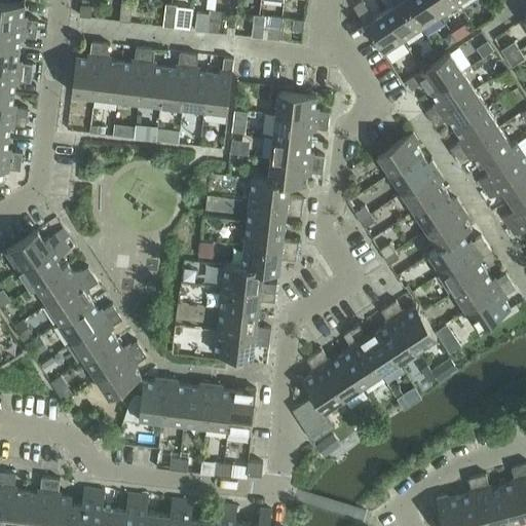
[(0,0),(0,24),(37,29),(38,20),(26,19),(24,14),(25,3),(0,0)]
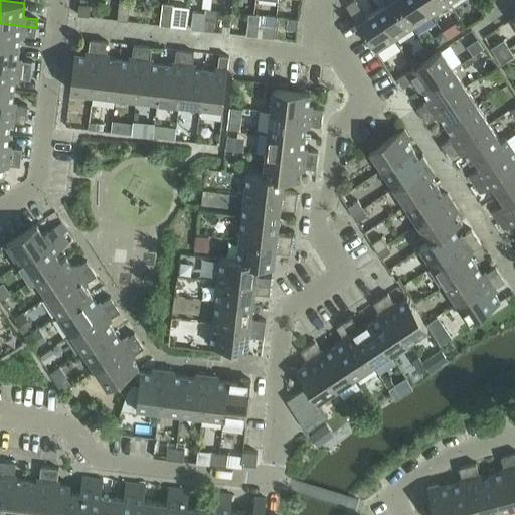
[(119,0),(119,9),(129,10),(130,0),(119,0)]
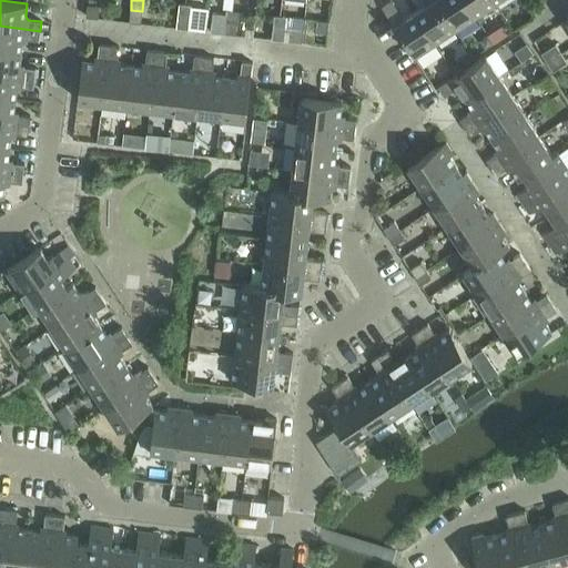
[(382,7),(392,21),(394,26),(415,58),(436,43),(415,11),(404,19),(392,0),(382,7)]
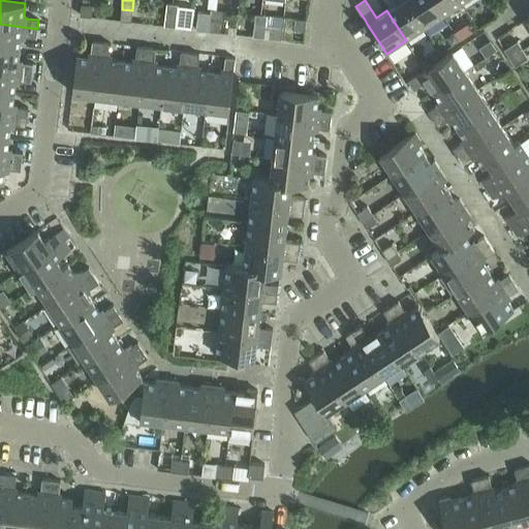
[(406,0),(402,0),(386,10),(406,40),(425,28),(406,0)]
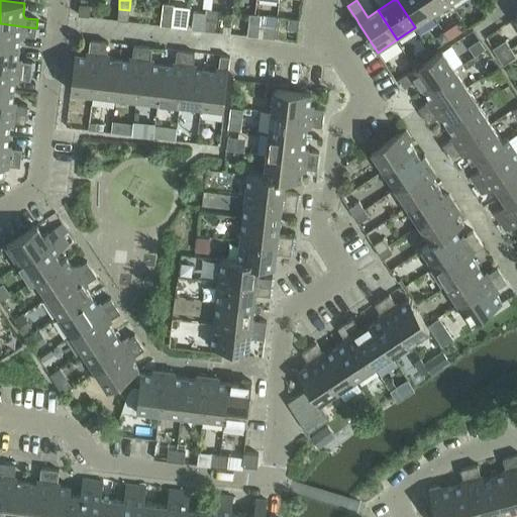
[(422,0),(397,0),(415,27),(433,16),(422,0)]
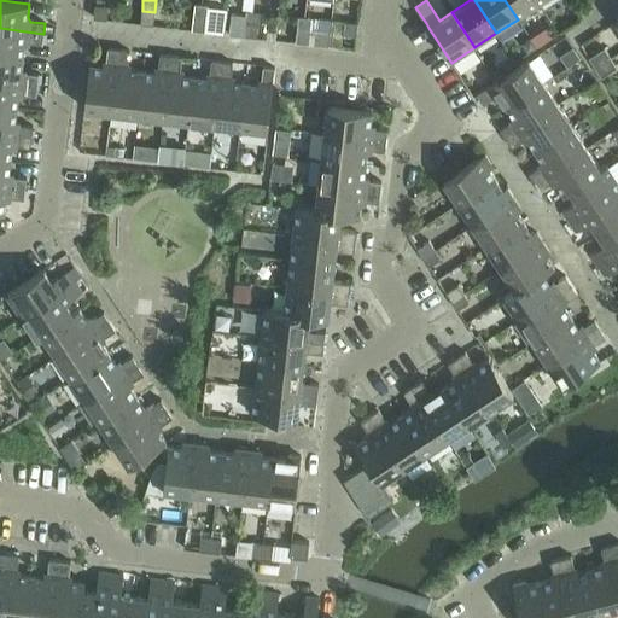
[(536,0),(505,0),(518,19),(540,5),(536,0)]
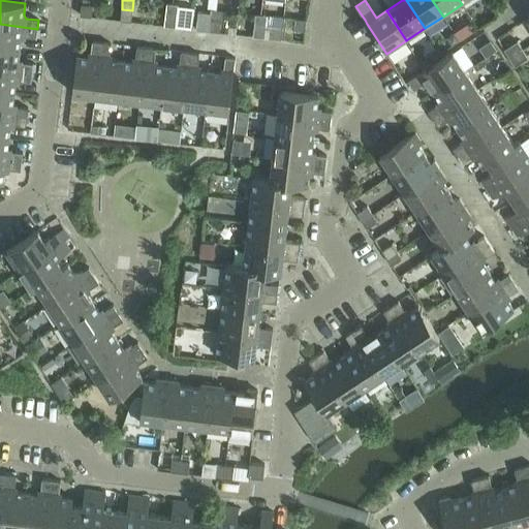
[(167,3),(165,14),(177,16),(179,5),(167,3)]
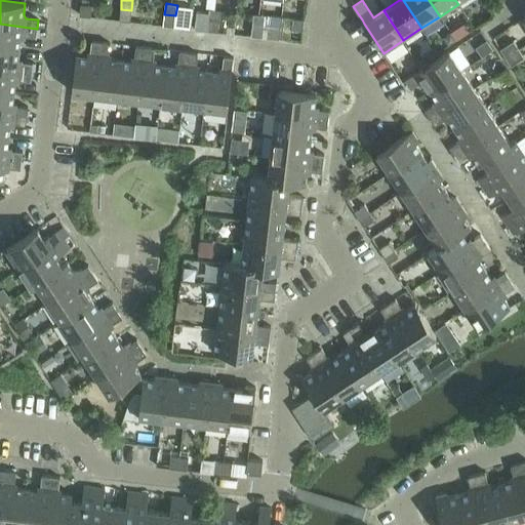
[(81,4),(80,15),(91,16),(92,6),(81,4)]
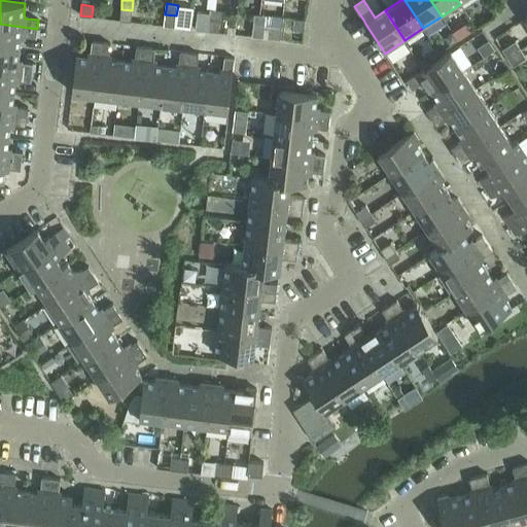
[(211,8),(209,20),(220,21),(221,10),(211,8)]
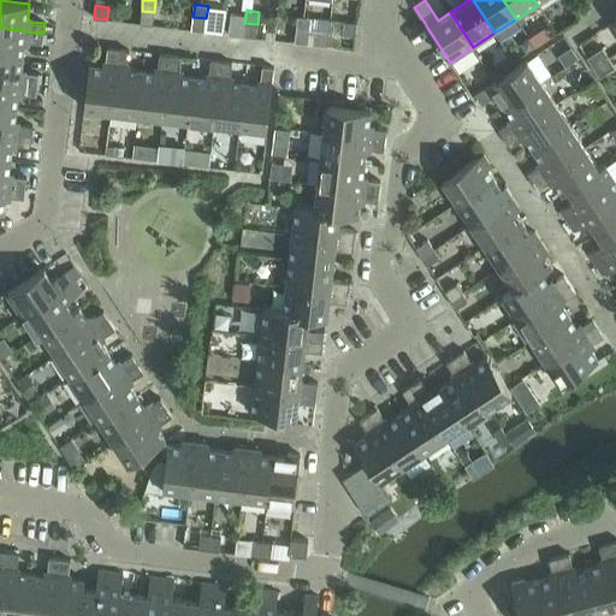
[(154,12),(142,11),(140,24),(153,25),(154,12)]
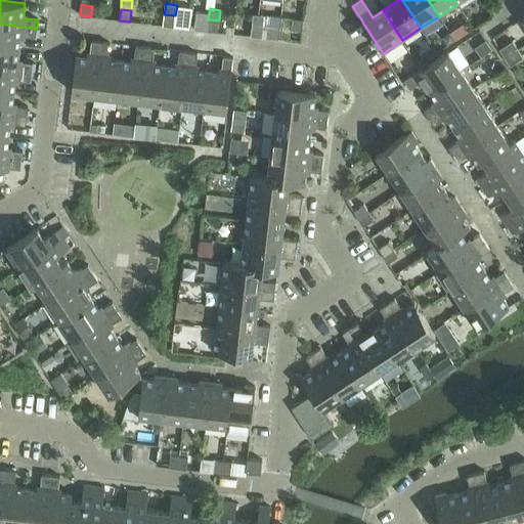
[(175,15),(164,14),(163,26),(174,27),(175,15)]
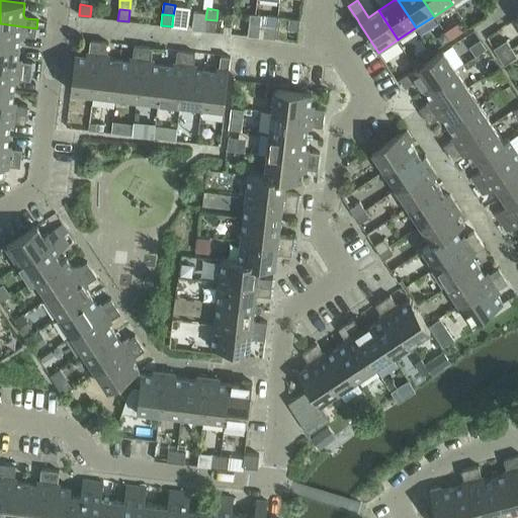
[(250,14),(249,24),(260,26),(261,15),(250,14)]
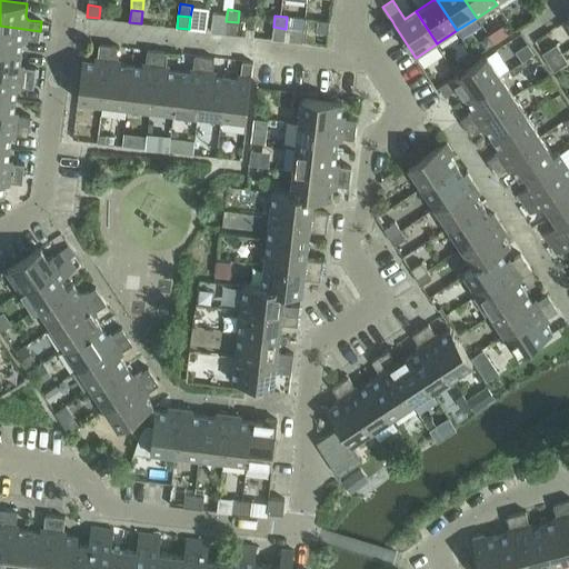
[(318,20),(316,32),(328,33),(330,21),(318,20)]
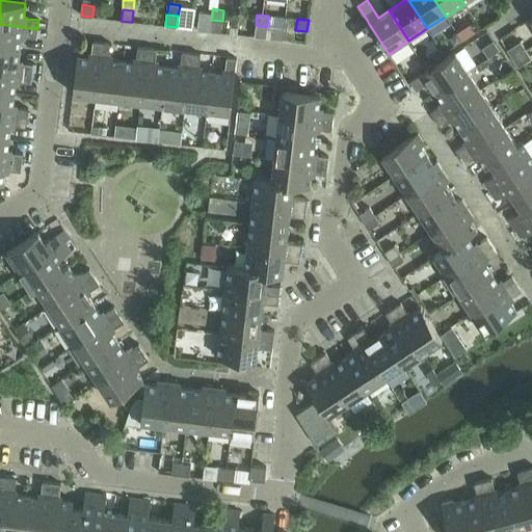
[(222,21),(211,20),(210,31),(221,32),(222,21)]
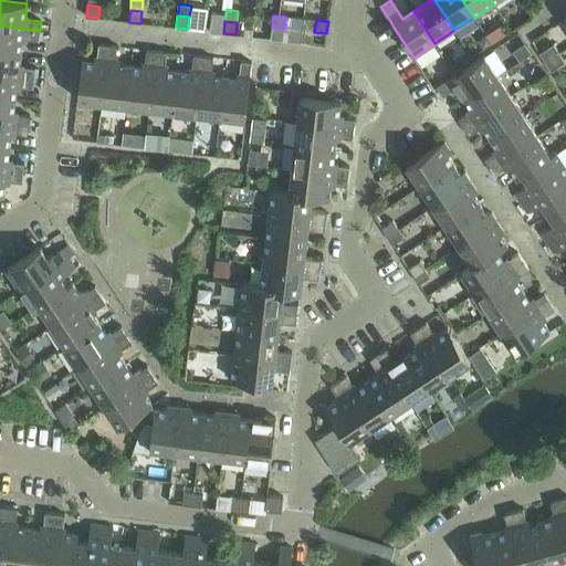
[(0,25),(0,50),(21,52),(22,41),(25,39),(39,40),(40,31),(0,25)]
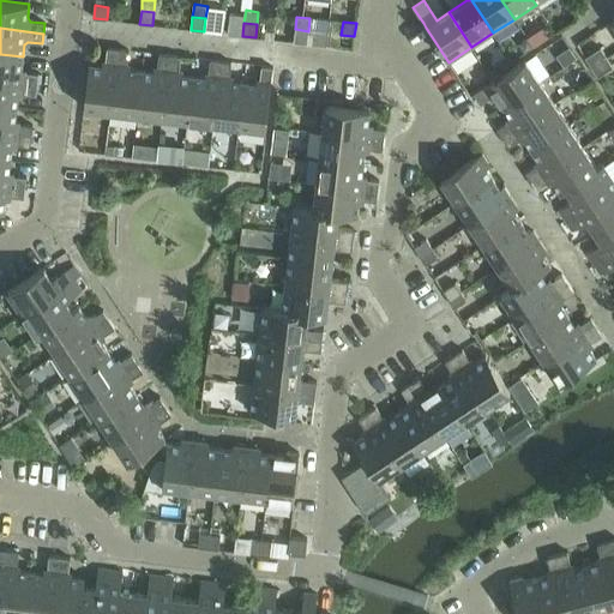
[(308,31),(295,29),(294,42),(307,43),(308,31)]
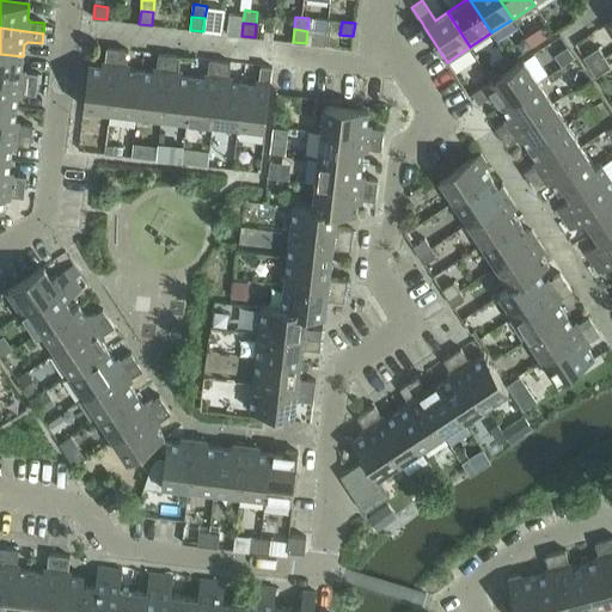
[(525,37),(516,43),(522,53),(531,47),(525,37)]
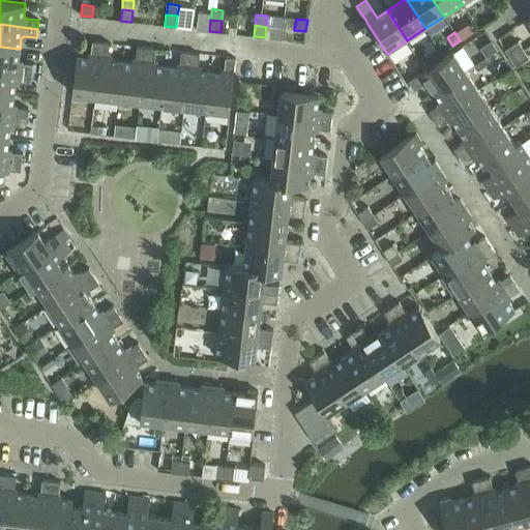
[(492,40),(480,48),(487,56),(498,50),(493,41),(492,40)]
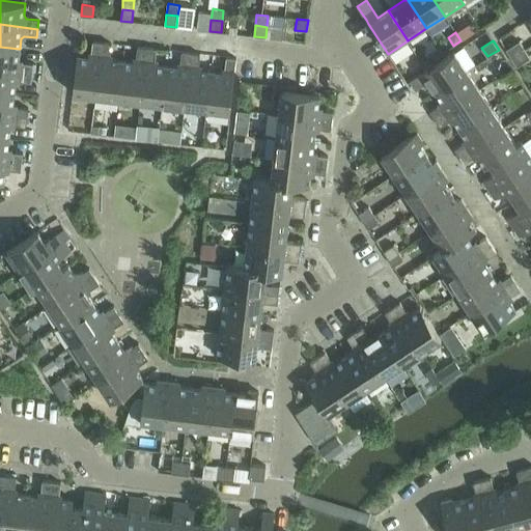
[(506,50),(511,58),(525,50),(520,42),(506,50)]
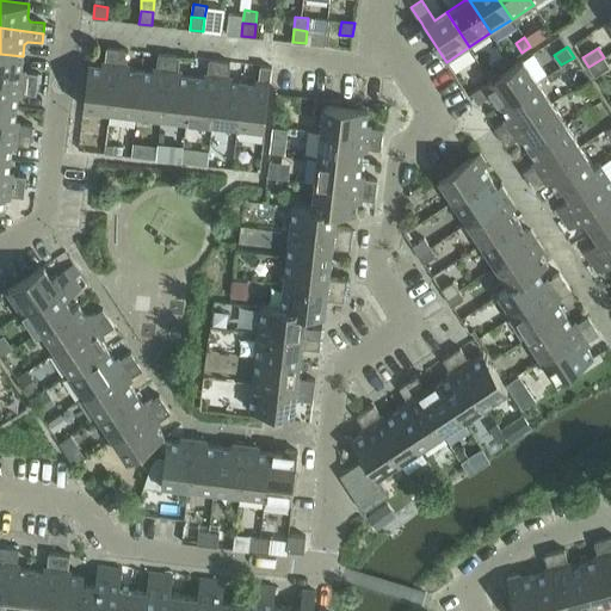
[(84,107),(110,111),(117,50),(107,49),(105,63),(102,66),(88,63),(84,107)]
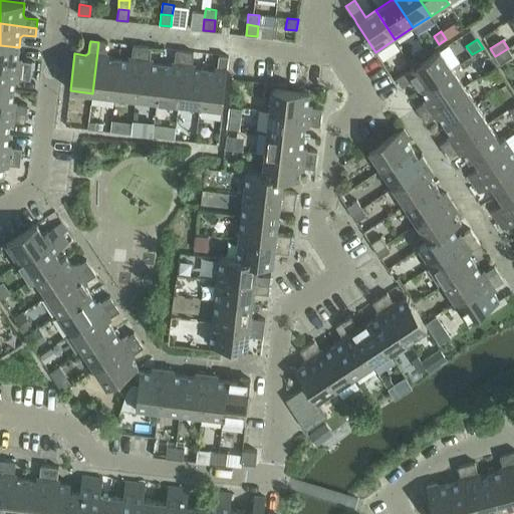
[(98,42),(92,93),(114,95),(118,59),(108,58),(106,55),(107,43),(98,42)]
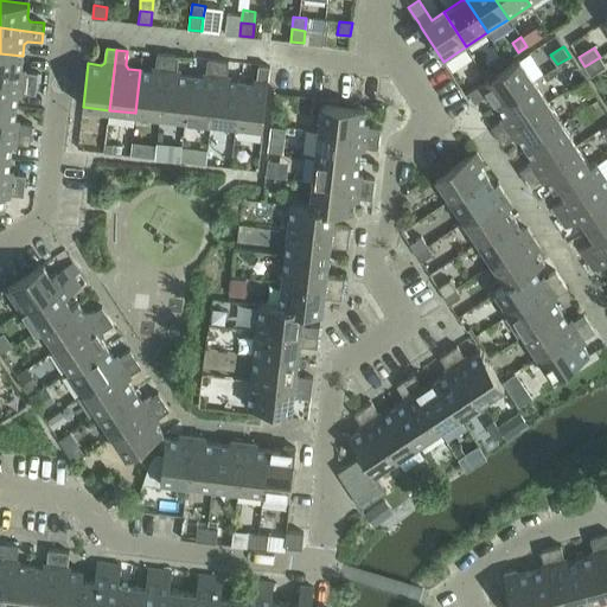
[(0,53),(0,78),(37,83),(38,74),(24,71),(21,68),(23,56),(0,53)]
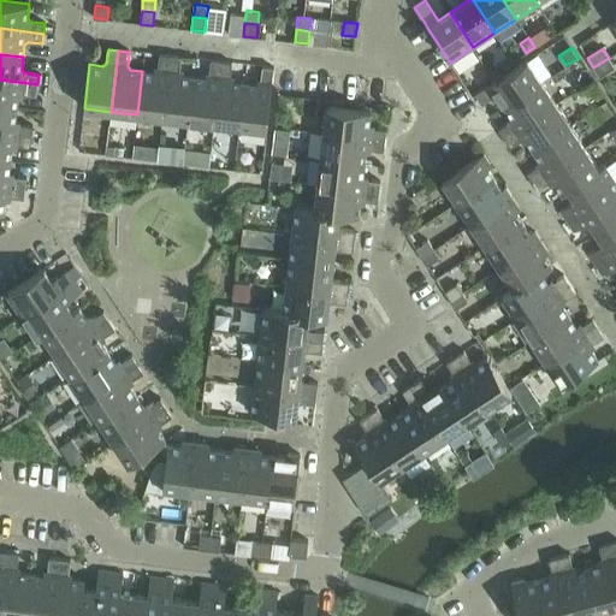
[(142,71),(137,114),(163,118),(170,57),(160,54),(158,70),(154,72),(142,71)]
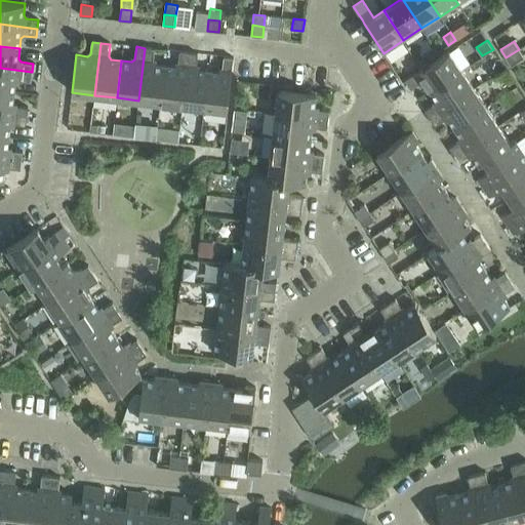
[(145,48),(138,101),(161,103),(165,66),(155,65),(153,62),(154,49),(145,48)]
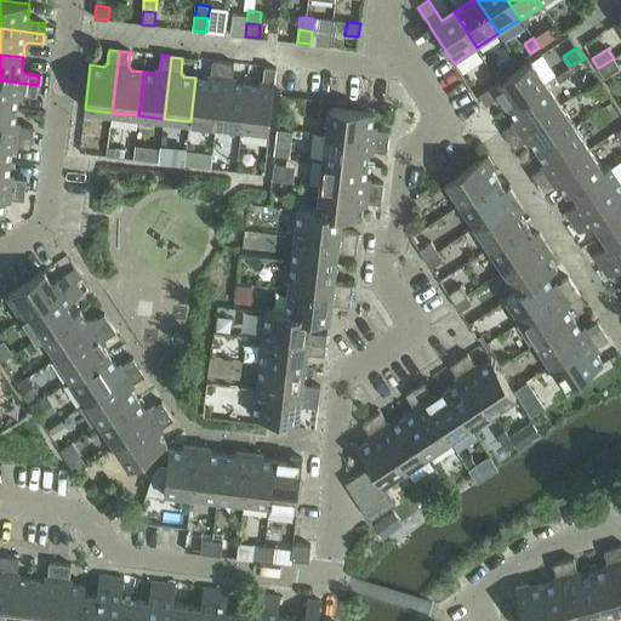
[(614,58),(598,68),(605,78),(620,68),(614,58)]
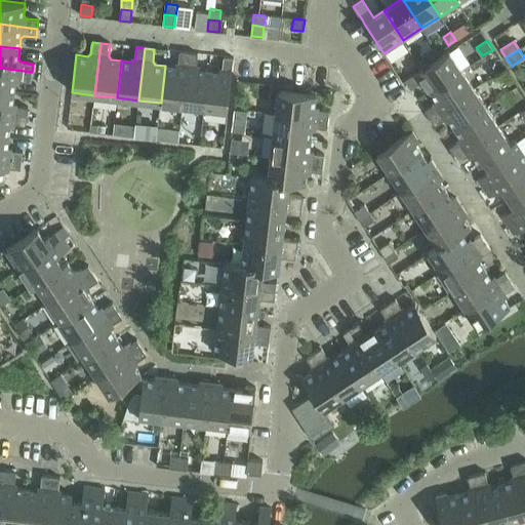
[(165,66),(161,103),(183,106),(189,52),(180,51),(178,65),(175,67),(165,66)]
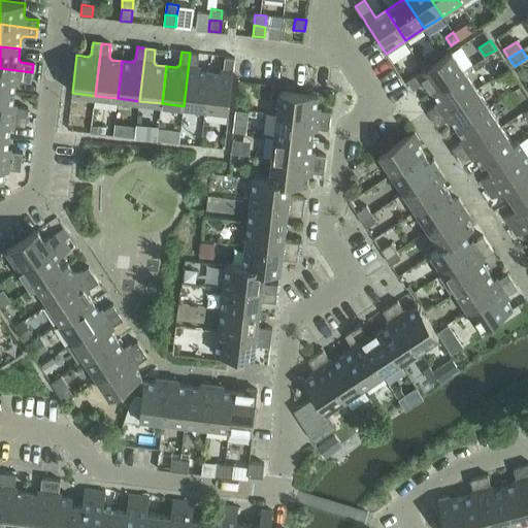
[(427,83),(433,92),(464,70),(452,52),(407,80),(414,89),(423,81),(427,83)]
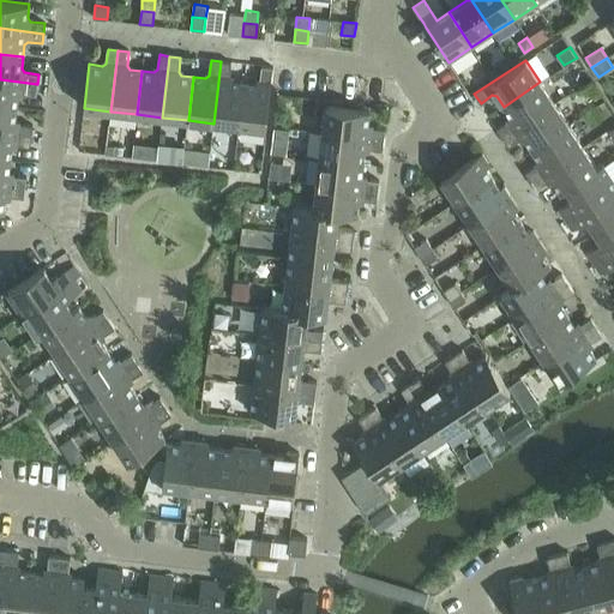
[(221,61),(214,124),(240,126),(245,83),(233,82),(230,78),(232,64),(221,61)]
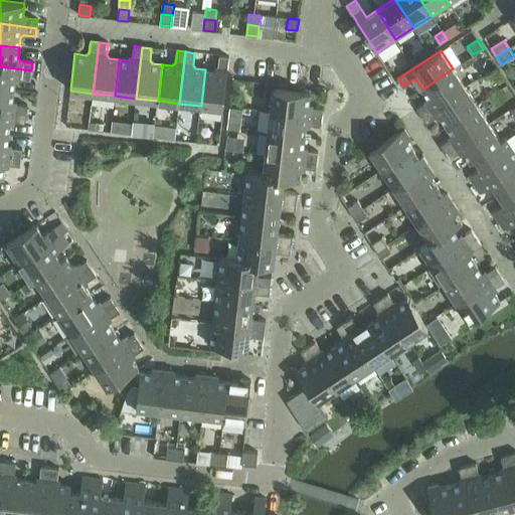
[(205,69),(201,106),(223,109),(229,57),(219,55),(218,68),(215,70),(205,69)]
